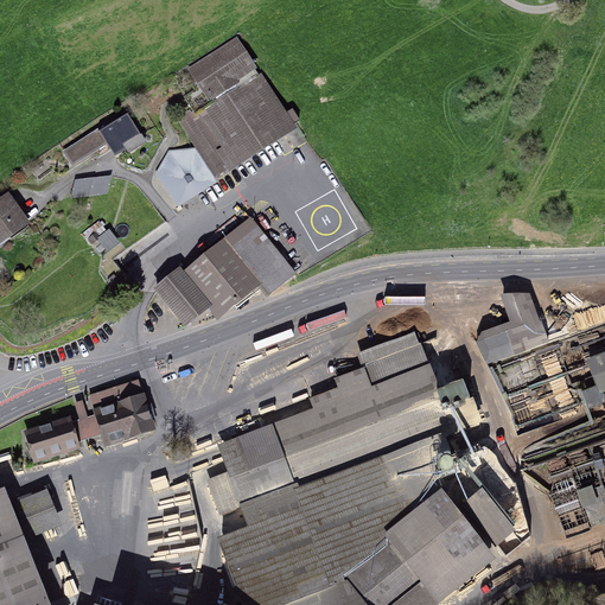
[(235,38),(189,68),(207,94),(252,64),(235,38)]
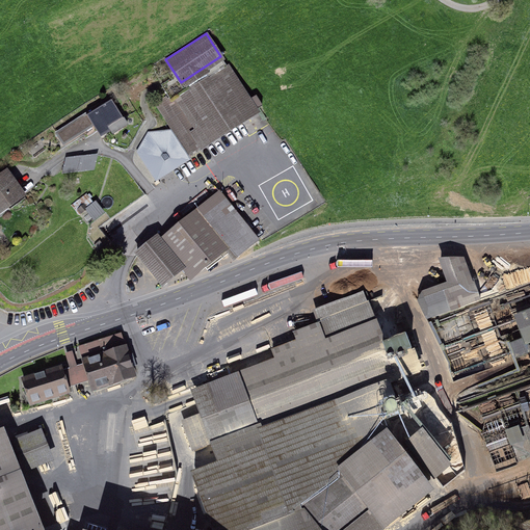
[(254,109),(227,67),(163,106),(190,149),(254,109)]
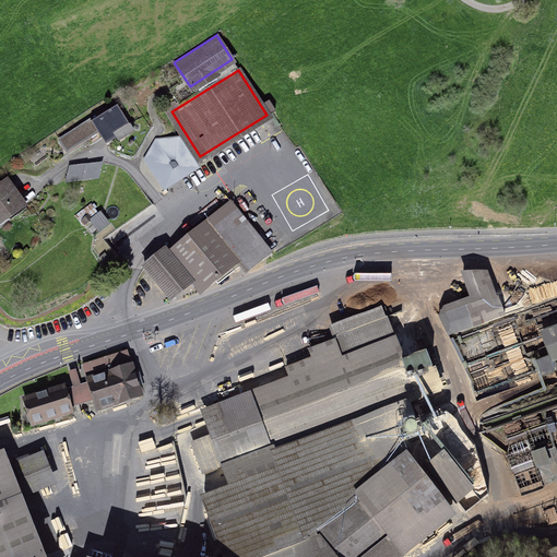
[(127,127),(114,106),(90,121),(87,118),(59,138),(64,147),(96,127),(105,140),(127,127)]
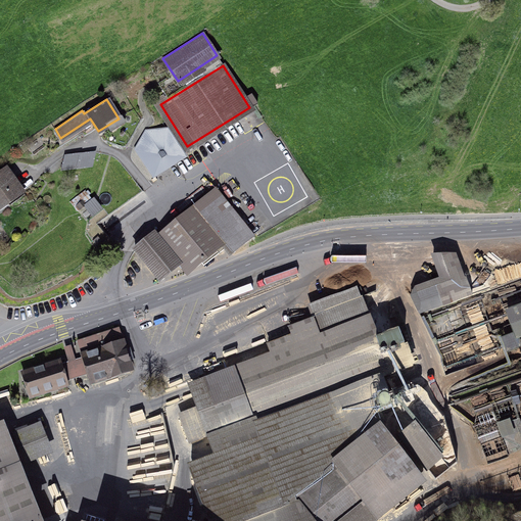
[(144,129),(134,148),(150,174),(184,153),(167,128),(144,129)]
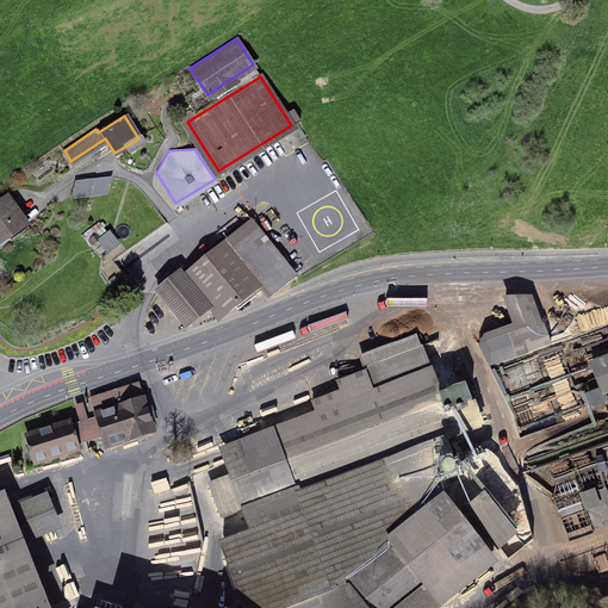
[(5,194),(0,198),(0,239),(24,223),(5,194)]
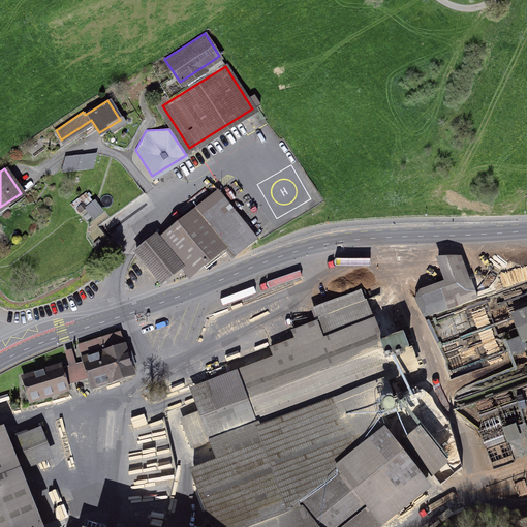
[(257,237),(216,187),(158,235),(155,230),(132,249),(160,283),(180,267),(186,274),(224,243),(235,255),(257,237)]
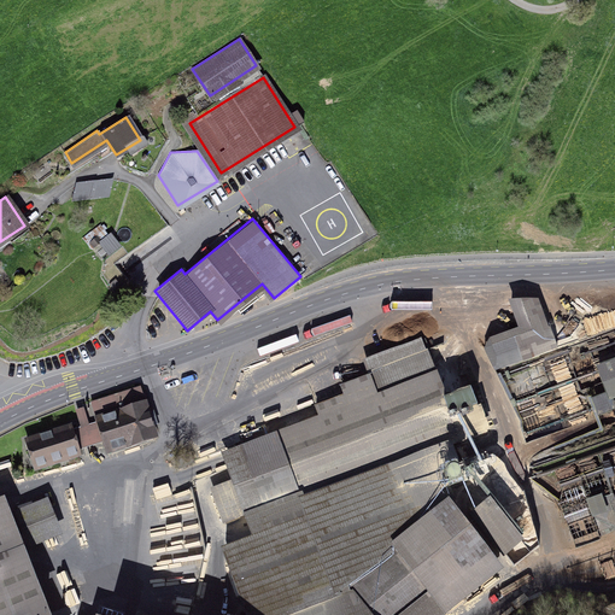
[(539,300),(514,300),(523,328),(487,341),(496,365),(558,345),(539,300)]
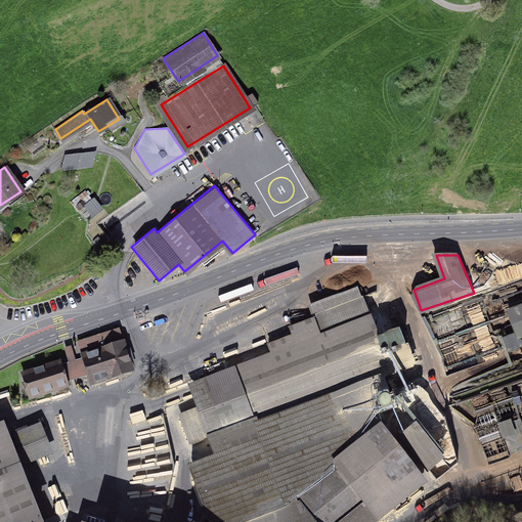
[(380,521),(382,521),(434,480),(429,474),(449,459),(421,423),(400,439),(391,428),(371,374),(389,366),(358,286),(306,305),(311,316),(287,325),(290,333),(265,343),(269,354),(187,385),(214,454),(190,463),(213,521),(242,521),(245,521),(244,521),(380,521)]
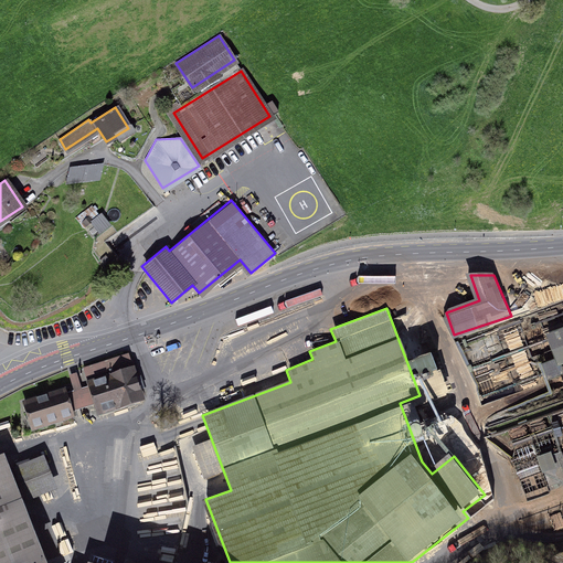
[(562,327),(545,333),(556,367),(562,363),(562,327)]
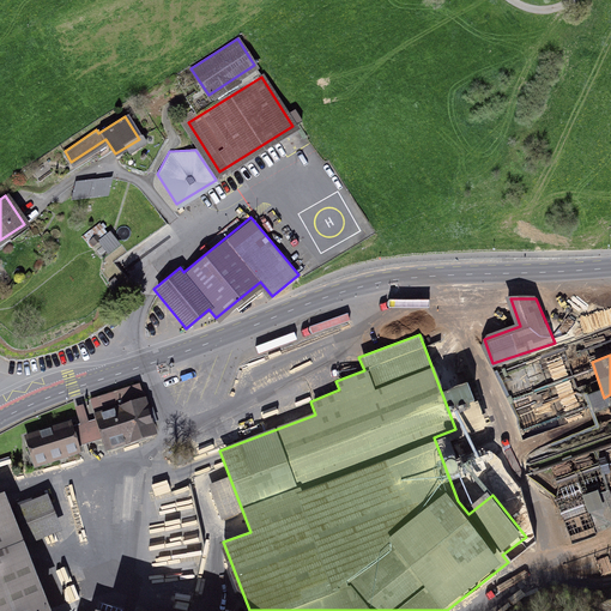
[(139,385),(90,401),(104,445),(155,428),(139,385)]
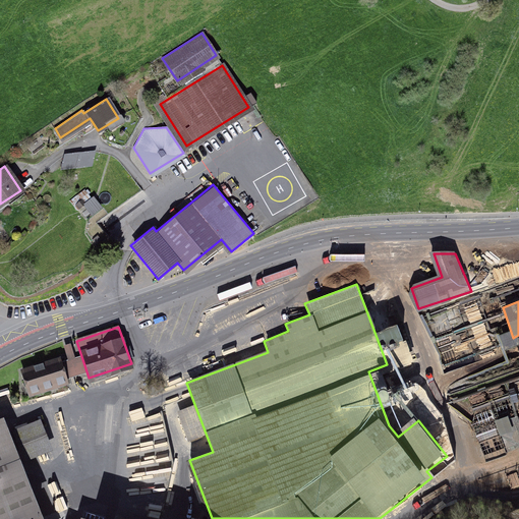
[(56,358),(21,369),(29,394),(64,383),(56,358)]
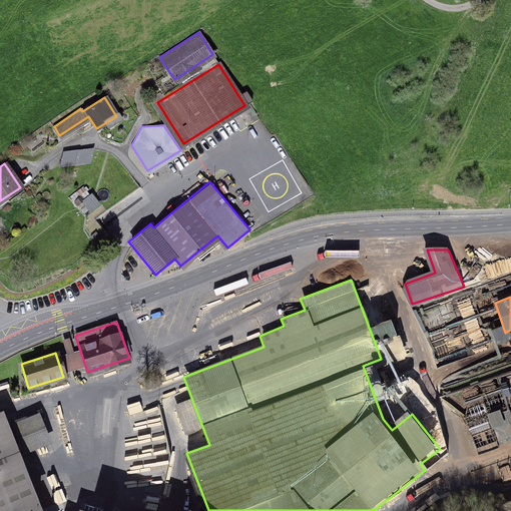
[(0,510),(109,510),(70,499),(65,510),(55,510),(13,406),(0,411),(0,510)]
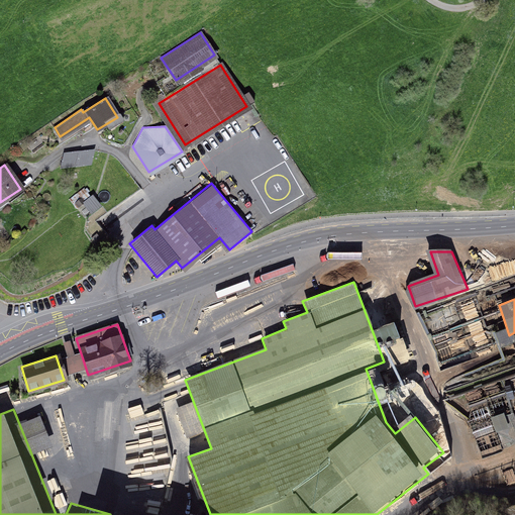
[(514,419),(513,412),(494,418),(502,442),(514,437),(514,419)]
